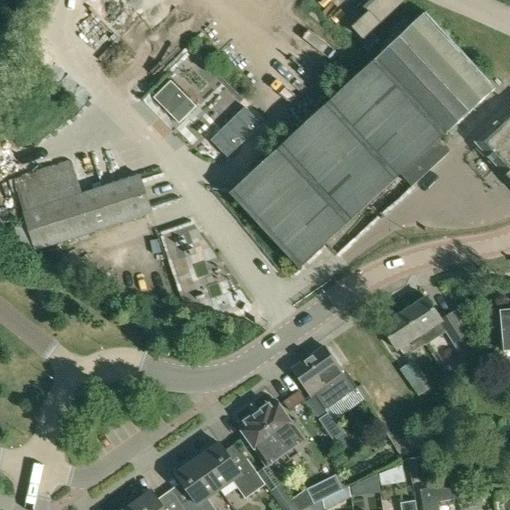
[(367,0),(362,6),(366,11),(350,26),(362,38),(403,0),(367,0)]
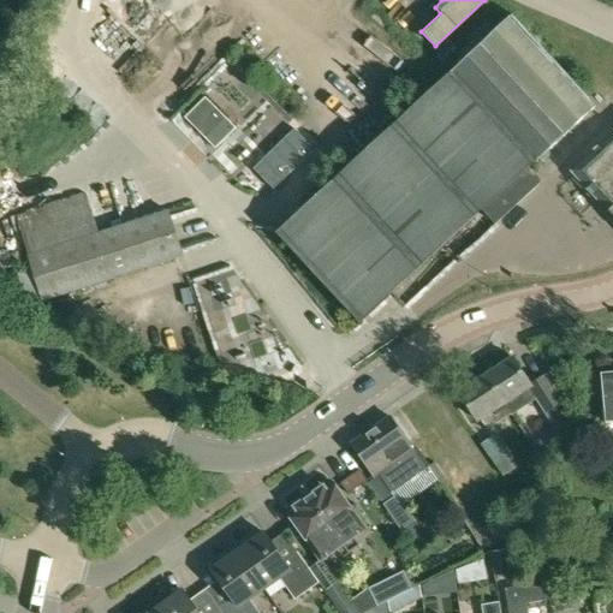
[(535,160),(595,103),(512,13),(498,27),(487,16),(465,36),(475,47),(278,231),(359,320),(484,203),(499,219),(539,182),(524,166),(533,158),(535,160)]
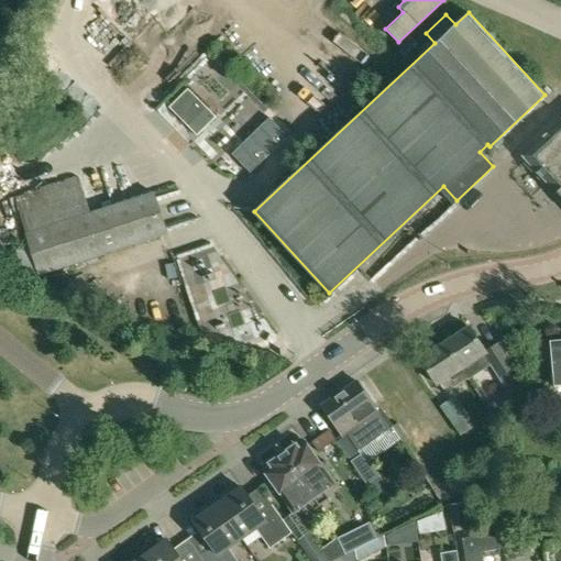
[(560,119),(521,155),(552,188),(560,178),(560,119)]
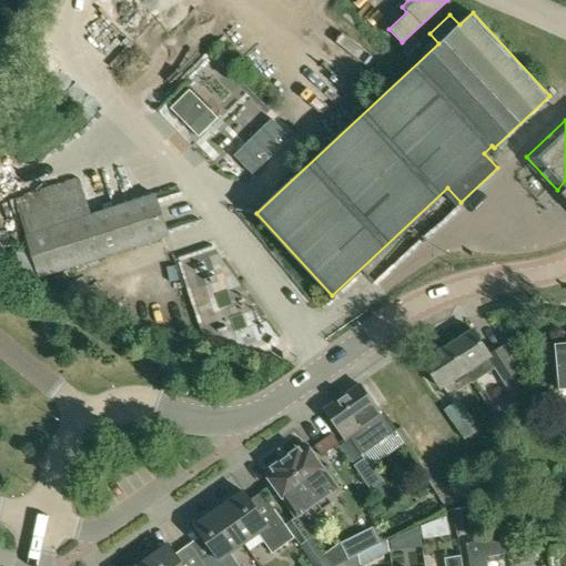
[(205,138),(222,162),(245,147),(229,122),(205,138)]
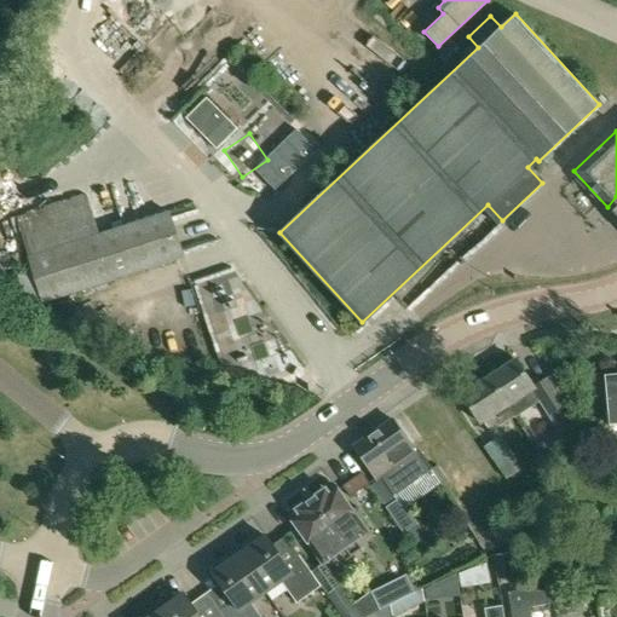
[(104,281),(90,235),(101,230),(86,191),(13,214),(17,224),(6,228),(27,306),(104,281)]
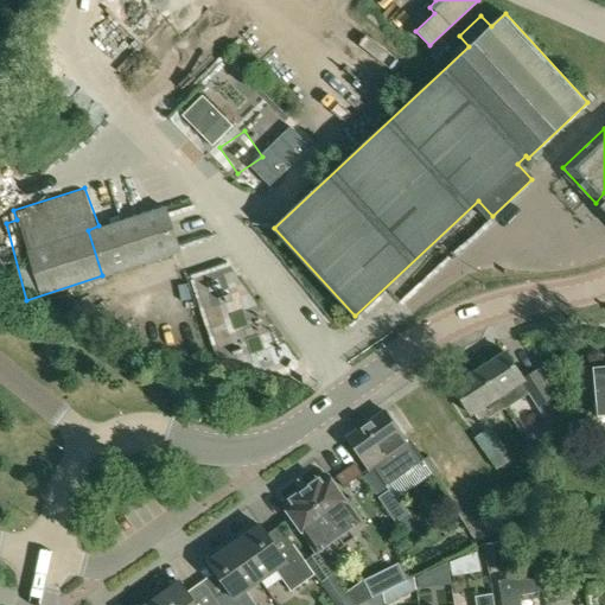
[(179,250),(165,205),(88,230),(102,275),(179,250)]
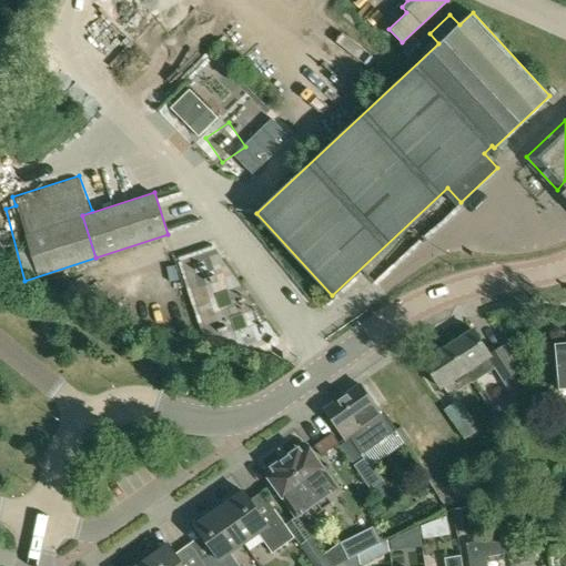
[(212,320),(243,309),(235,289),(230,290),(221,266),(211,271),(204,252),(188,259),(212,320)]
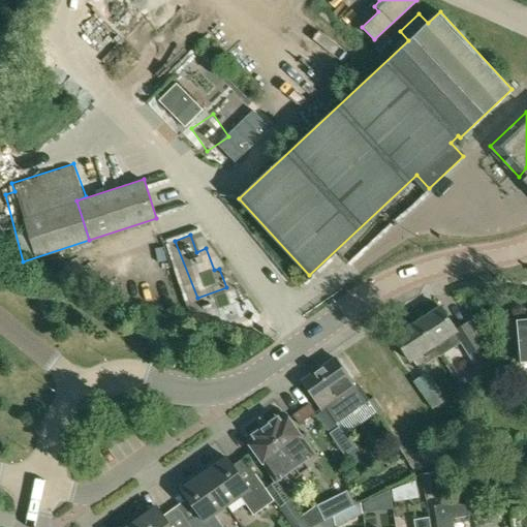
[(440,305),(416,320),(437,354),(460,340),(454,331),(456,330),(440,305)]
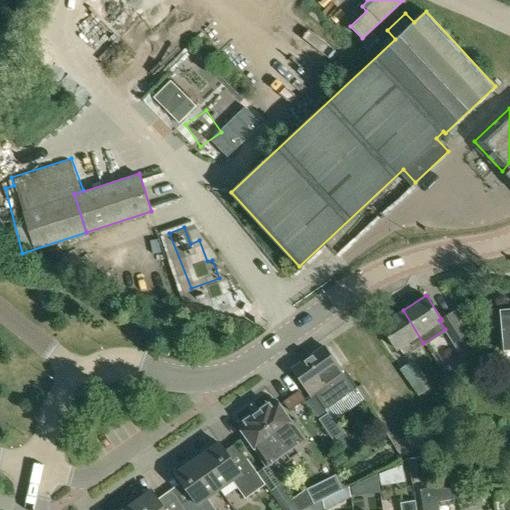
[(509,307),(498,308),(502,350),(509,349),(509,307)]
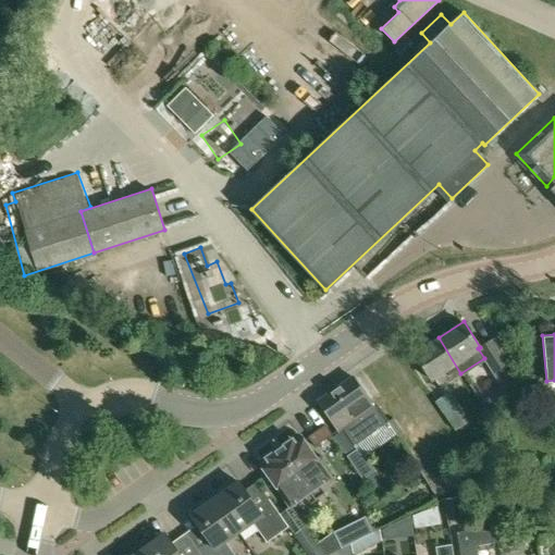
[(441,386),(460,373),(439,337),(415,354),(431,379),(434,377),(441,386)]
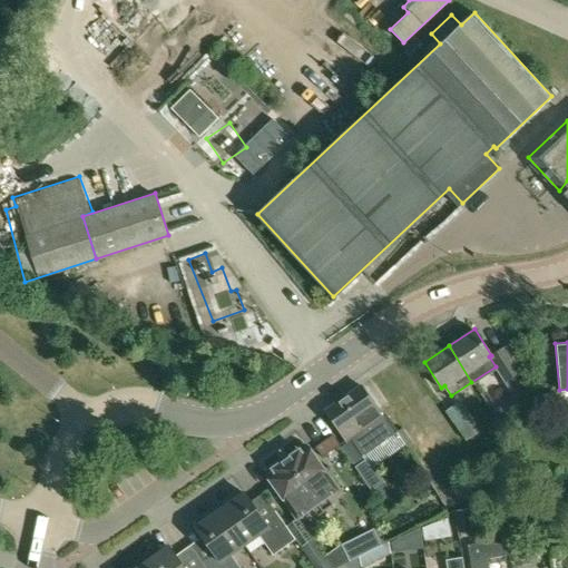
[(522,370),(506,345),(491,355),(515,393),(522,370)]
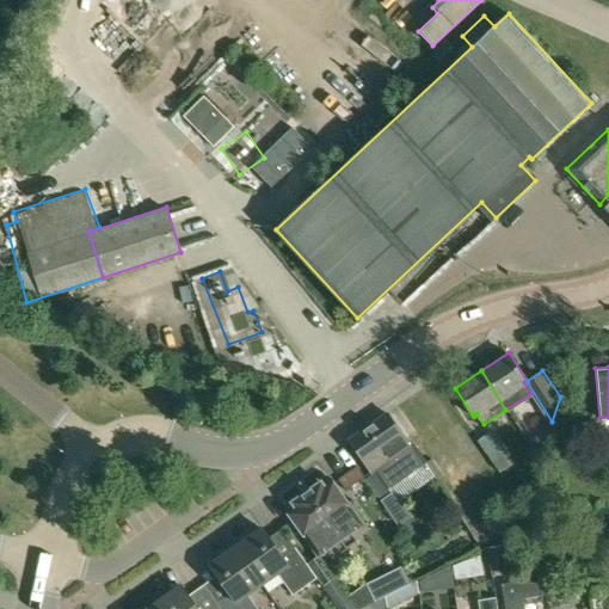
[(420,463),(425,460),(416,446),(411,449),(408,447),(410,446),(386,412),(348,438),(371,472),(375,469),(387,486),(420,462),(420,463)]
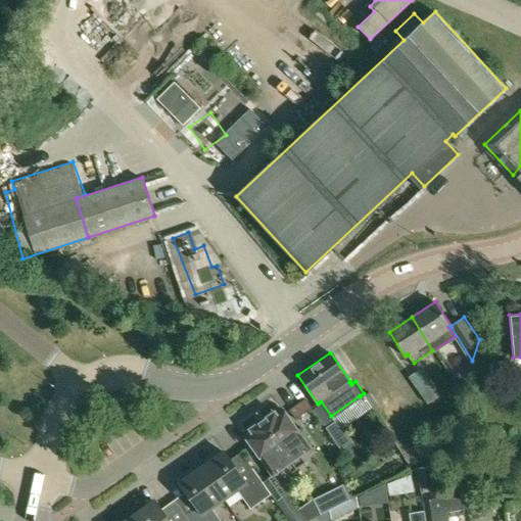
[(426,403),(437,395),(418,368),(408,375),(426,403)]
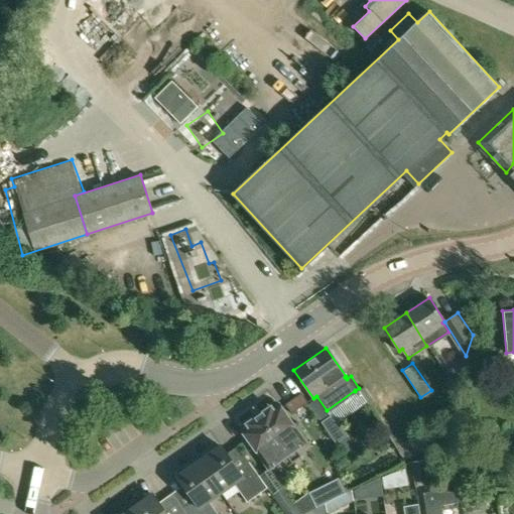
[(368,391),(338,406),(344,420),(375,405),(368,391)]
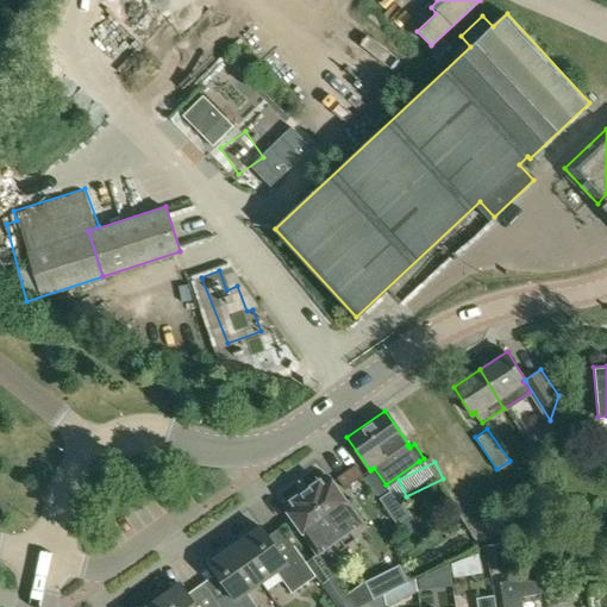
[(357,487),(371,476),(363,465),(349,476),(357,487)]
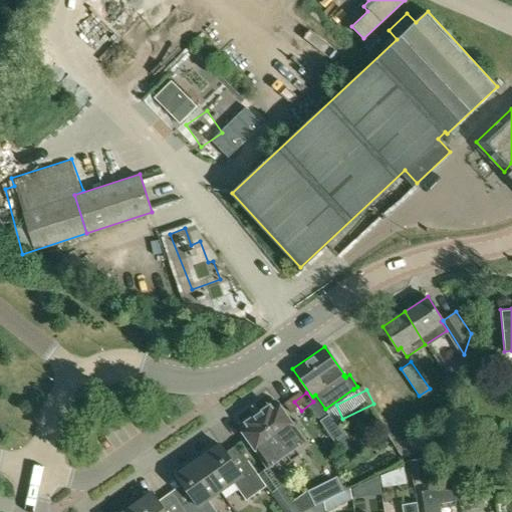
[(305,441),(294,425),(278,403),(271,407),(270,405),(257,414),(290,461),(299,455),(294,449),(305,441)]
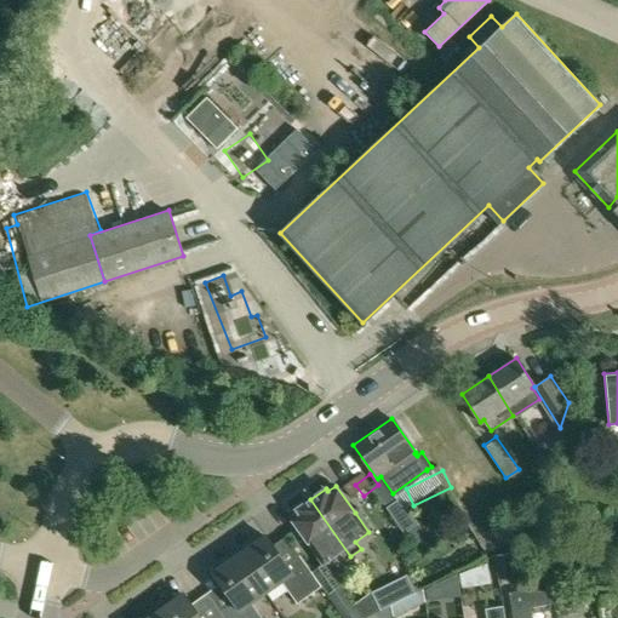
[(384,507),(402,532),(417,522),(399,497),(384,507)]
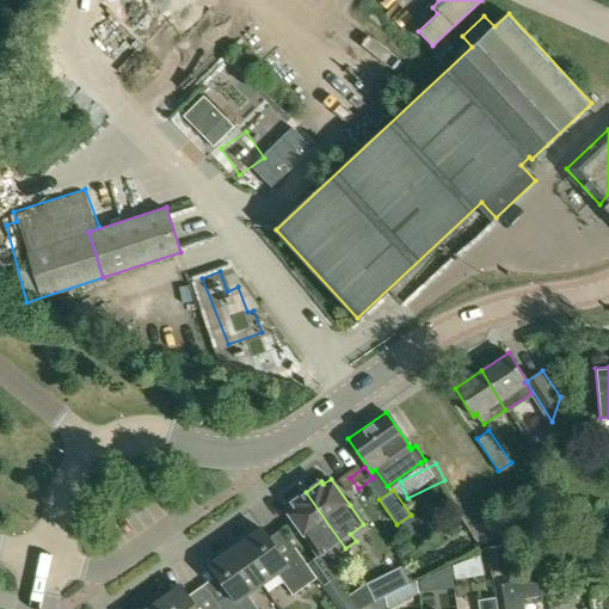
[(344,548),(345,548),(306,492),(293,502),(294,504),(285,510),(313,548),(323,541),(333,557),(345,549),(344,548)]
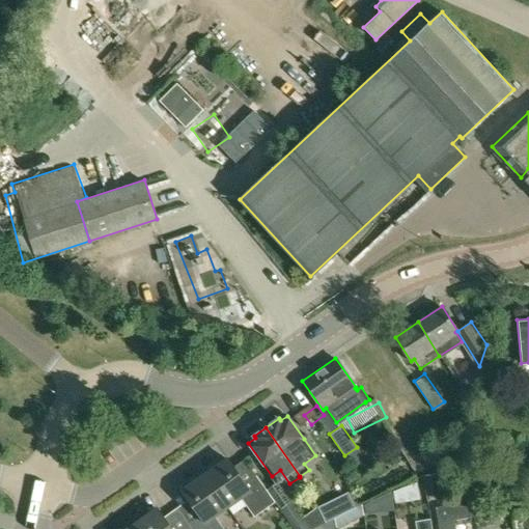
[(274,501),(255,473),(244,481),(227,457),(203,475),(227,508),(241,498),(253,516),(274,501)]
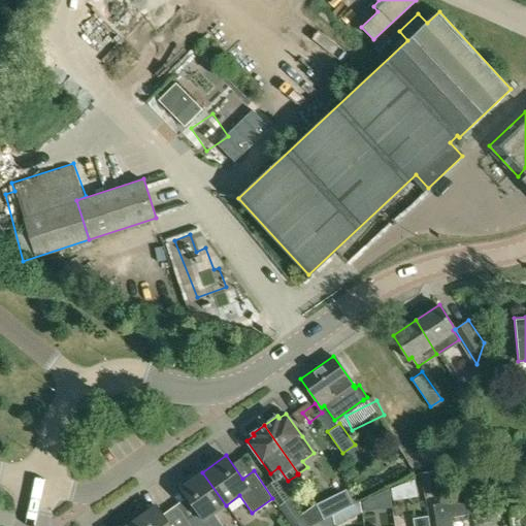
[(197,511),(186,519),(191,525),(222,525),(214,514),(226,505),(202,472),(181,487),(197,511)]
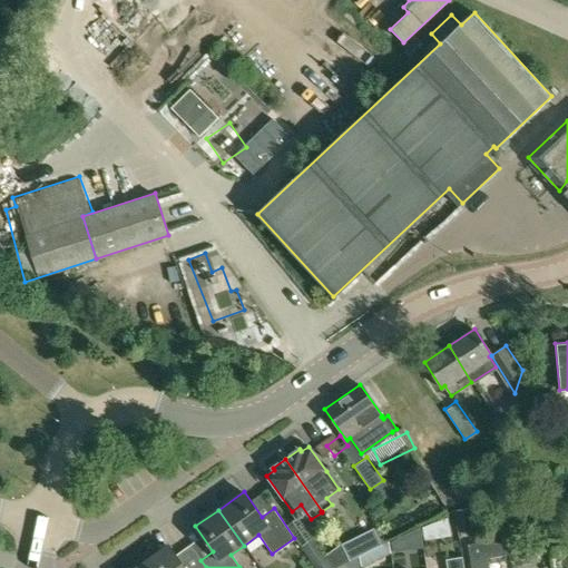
[(339,542),(348,559),(358,554),(360,552),(380,541),(373,528),(339,542)]
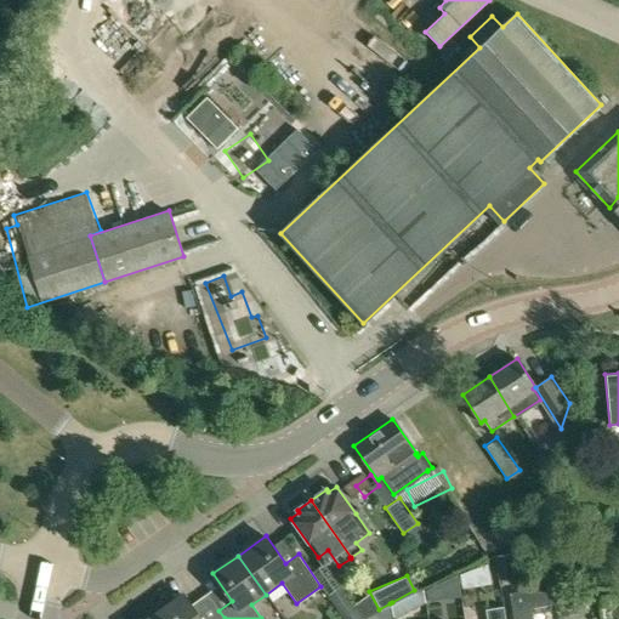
[(358,618),(379,609),(368,594),(355,603),(342,583),(327,594),(344,618),(358,618)]
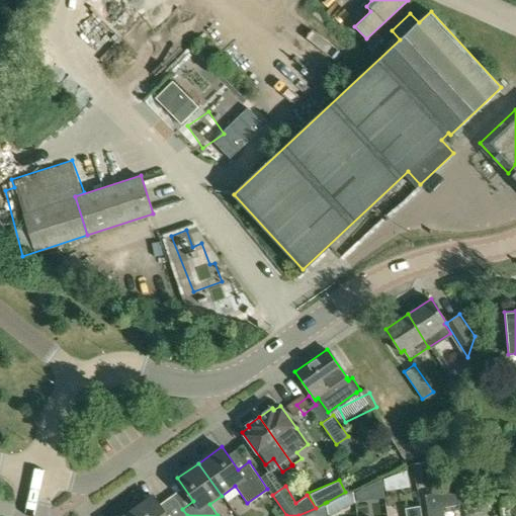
[(424,493),(427,515),(435,515),(444,514),(439,491),(424,493)]
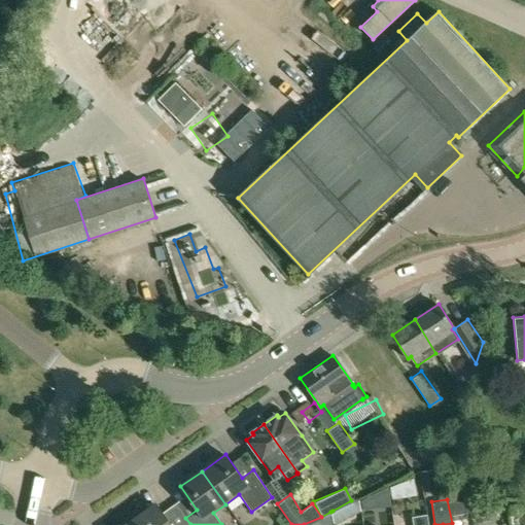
[(190,524),(185,518),(175,502),(162,512),(155,503),(133,519),(137,524),(190,524)]
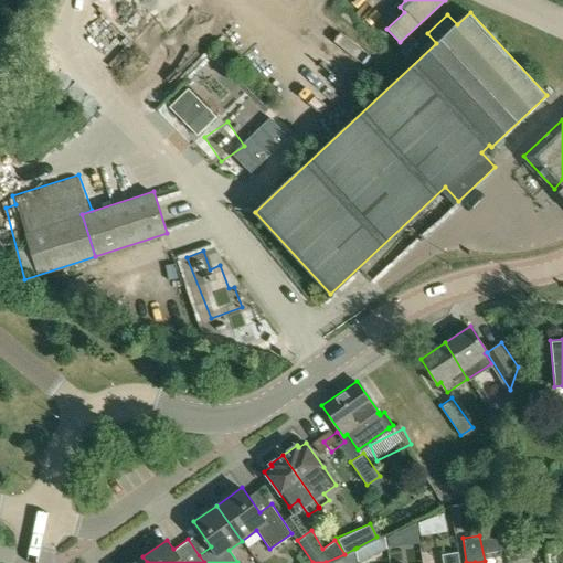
[(458,562),(457,551),(441,553),(442,562),(458,562)]
